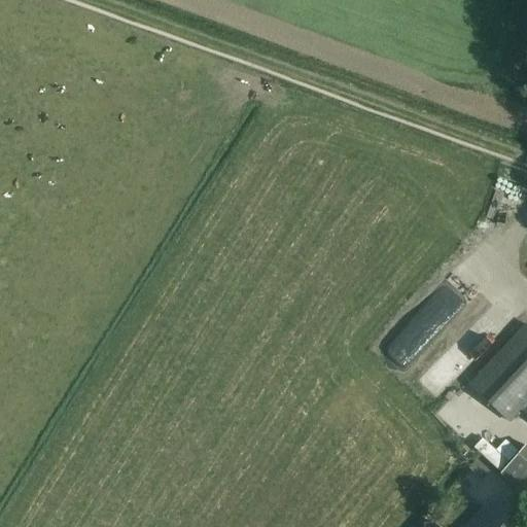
[(508,423),(521,410),(526,415),(526,324),(526,323),(468,386),(508,423)]
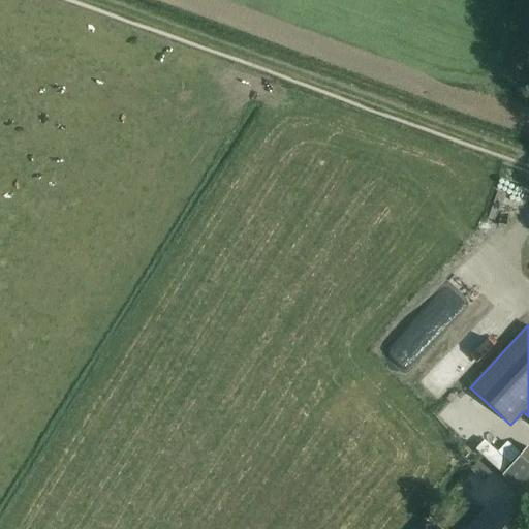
[(485,439),(476,448),(503,471),(520,453),(508,442),(500,453),(485,439)]
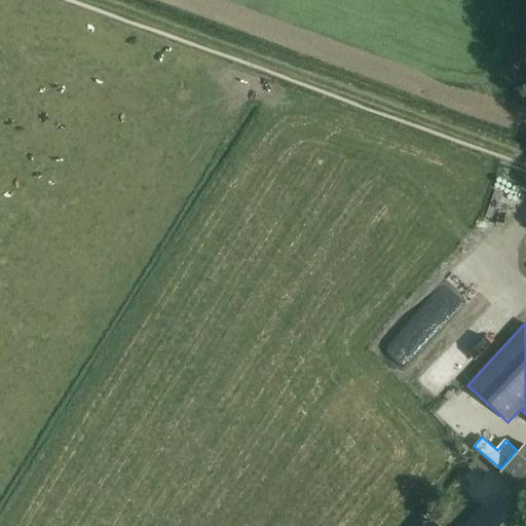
[(525,445),(524,444),(499,474),(525,496),(525,445)]
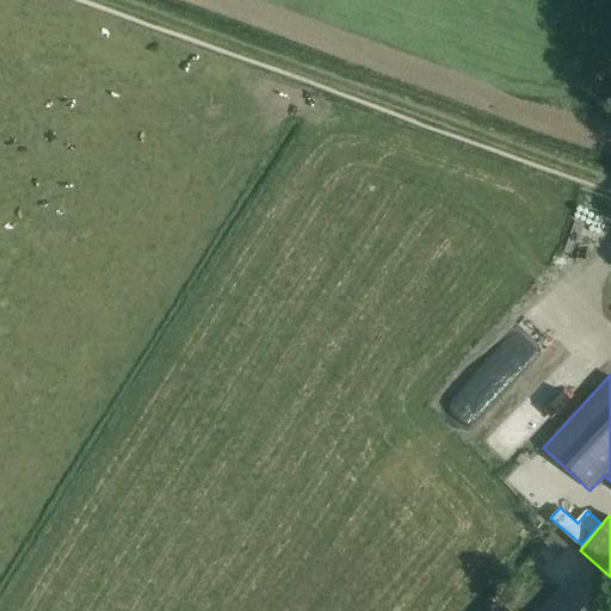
[(553,532),(543,543),(559,556),(567,545),(553,532)]
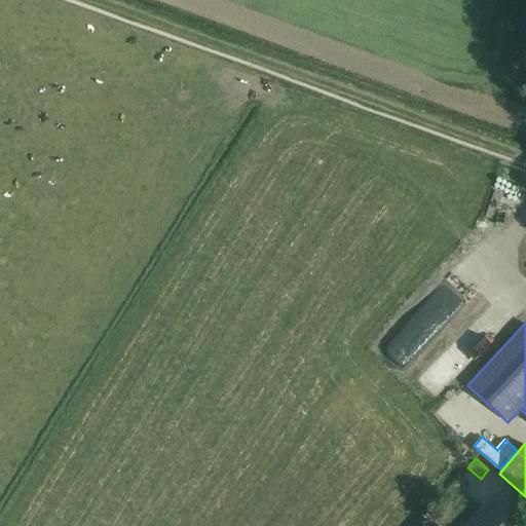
[(522,525),(495,502),(476,525),(522,525)]
